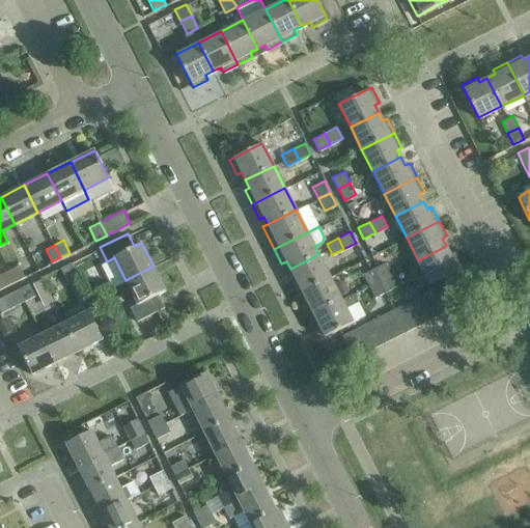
[(446,246),(418,260),(429,283),(462,267),(454,251),(449,254),(446,246)]
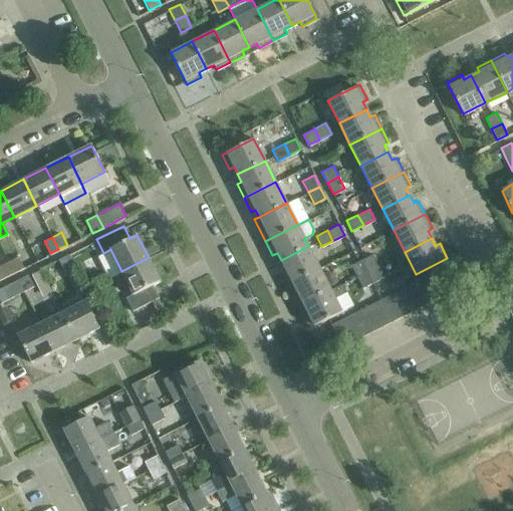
[(280,270),(287,284),(319,268),(308,246),(281,260),(285,267),(280,270)]
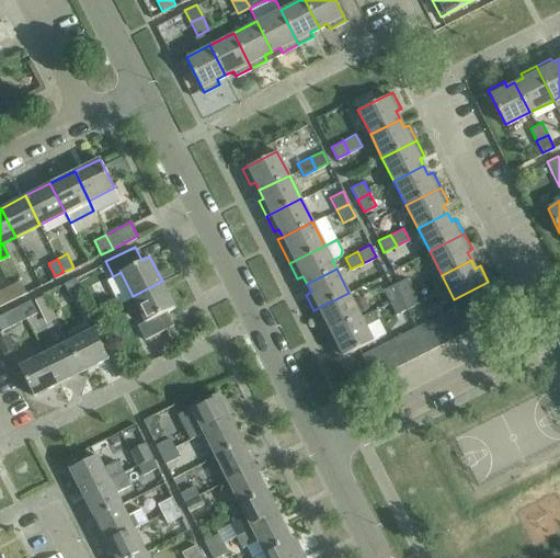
[(64,283),(70,295),(81,288),(75,277),(64,283)]
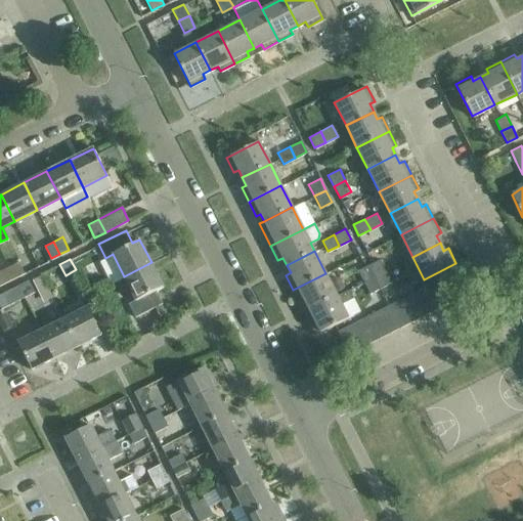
[(385,270),(379,259),(368,264),(375,276),(385,270)]
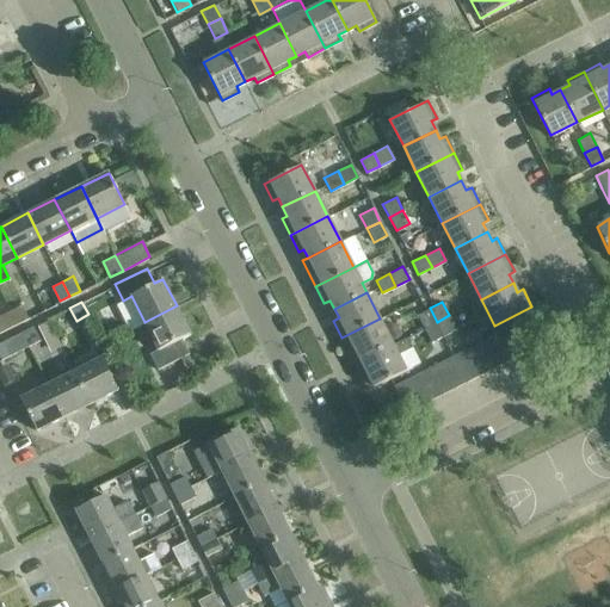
[(22,303),(10,309),(17,323),(29,317),(22,303)]
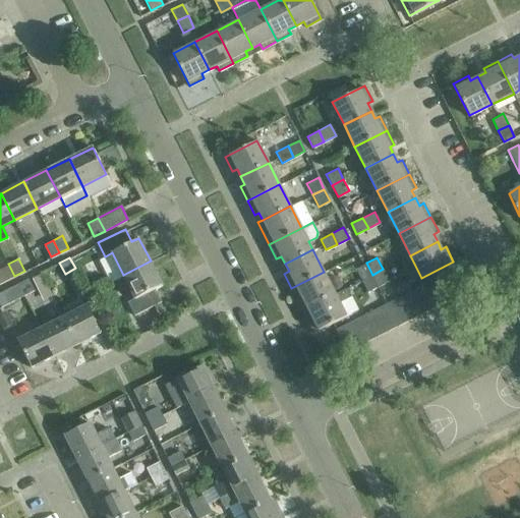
[(151,261),(123,275),(114,280),(125,301),(127,300),(134,313),(161,300),(155,288),(162,284),(151,261)]
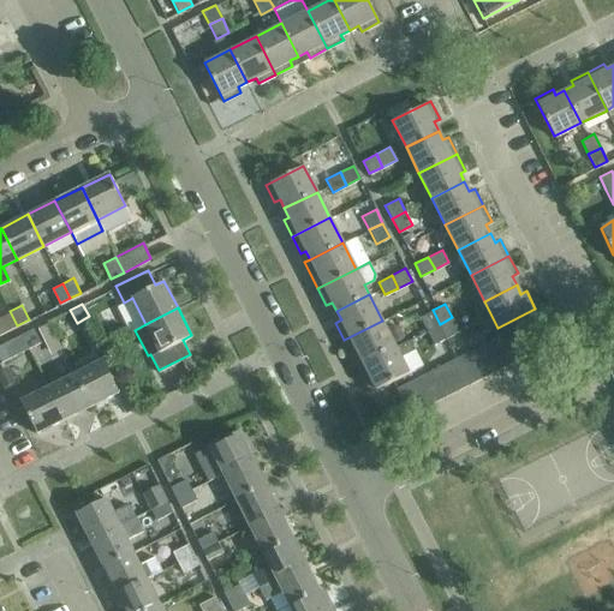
[(419,316),(427,330),(440,324),(433,310),(419,316)]
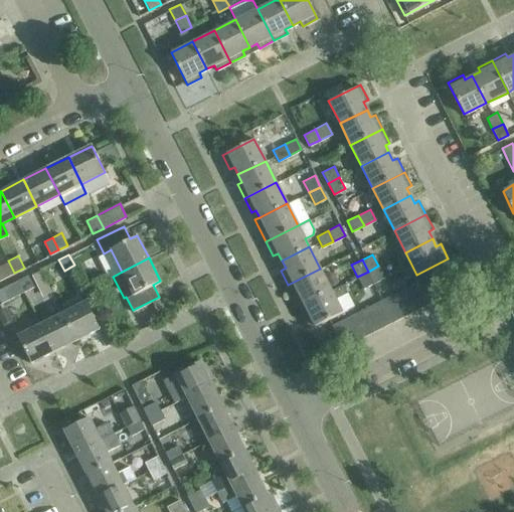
[(0,280),(14,273),(8,261),(0,265),(0,280)]
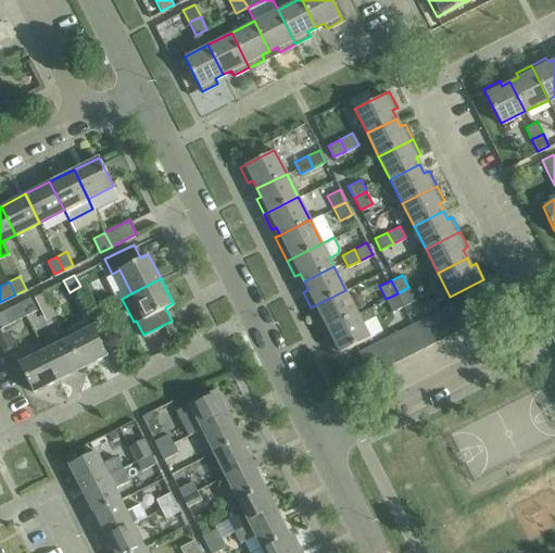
[(408,287),(398,293),(403,305),(415,300),(408,287)]
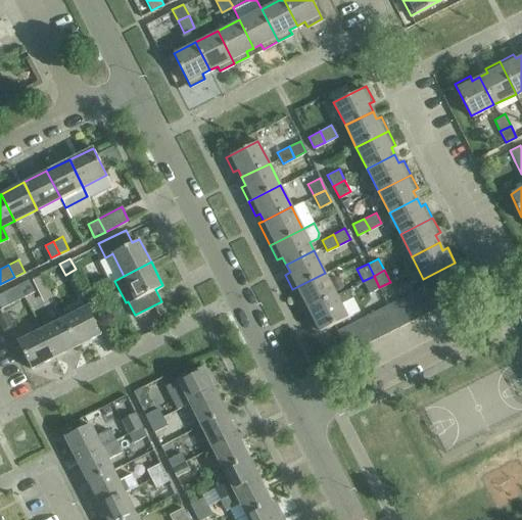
[(43,299),(52,295),(42,273),(32,278),(43,299)]
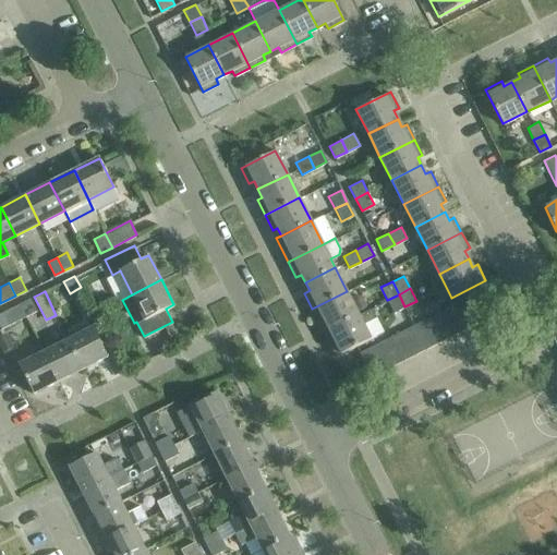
[(325,321),(328,329),(359,314),(347,291),(312,309),(319,324),(325,321)]
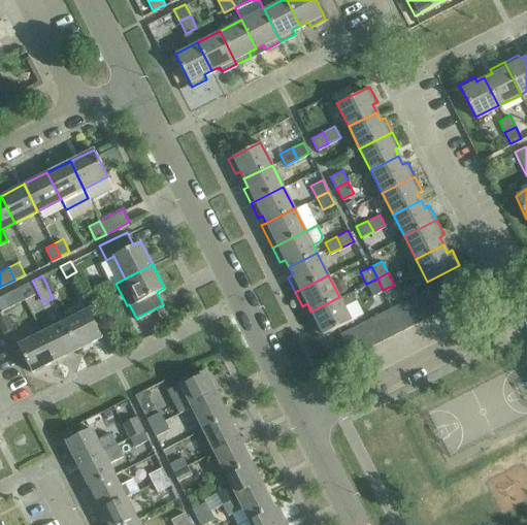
[(377,279),(366,284),(372,295),(383,290),(377,279)]
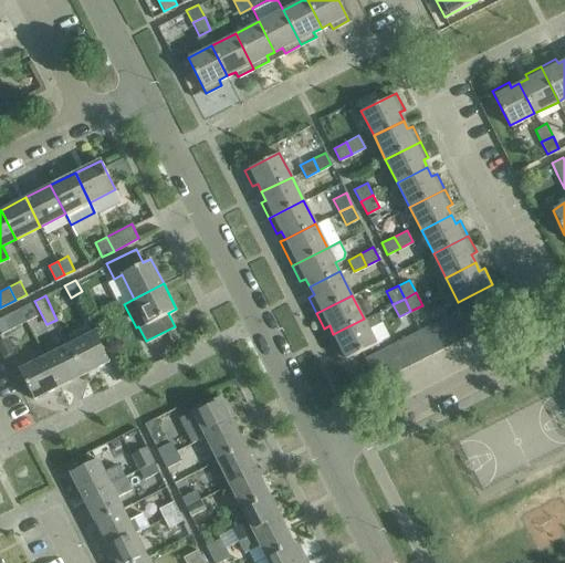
[(464,305),(477,330),(489,324),(477,300),(464,305)]
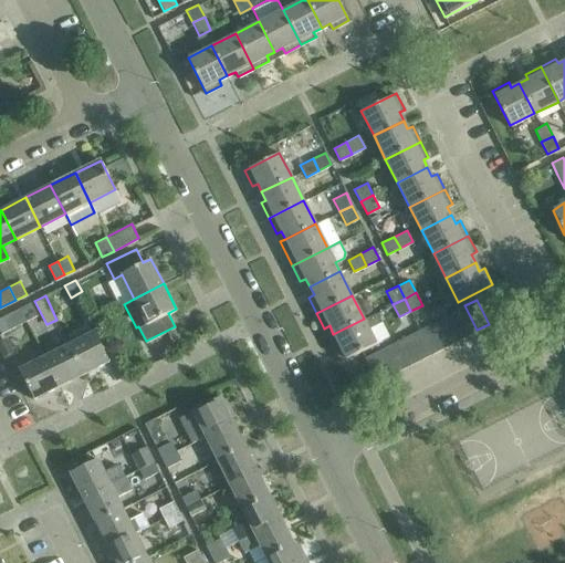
[(31,302),(20,308),(25,320),(37,314),(31,302)]
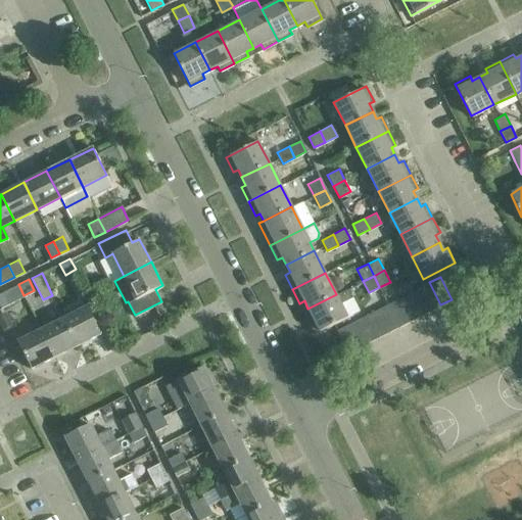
[(419,288),(430,310),(440,304),(429,282),(419,288)]
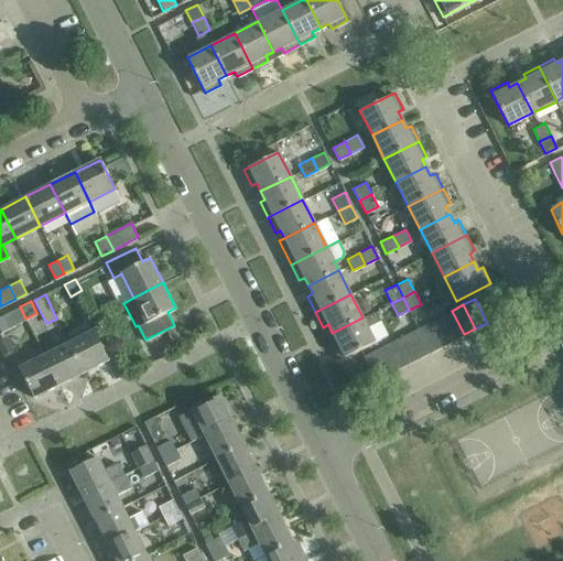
[(25,319),(20,306),(0,315),(0,328),(1,331),(25,319)]
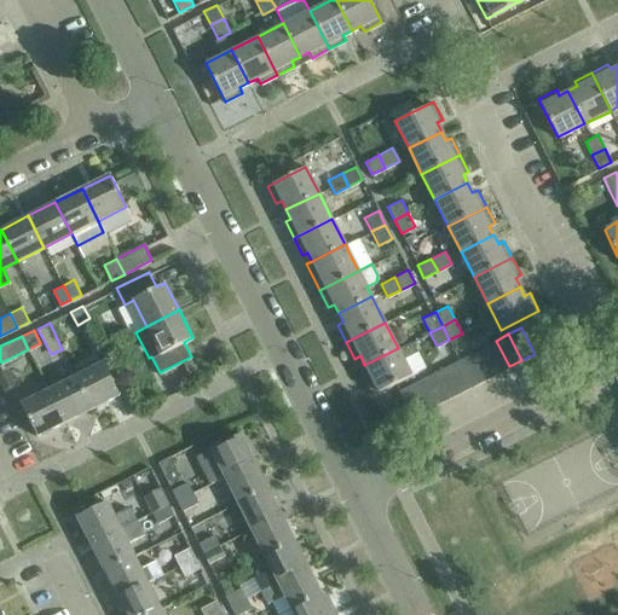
[(369,373),(364,377),(373,394),(411,375),(403,359),(417,352),(413,341),(398,348),(364,365),(369,373)]
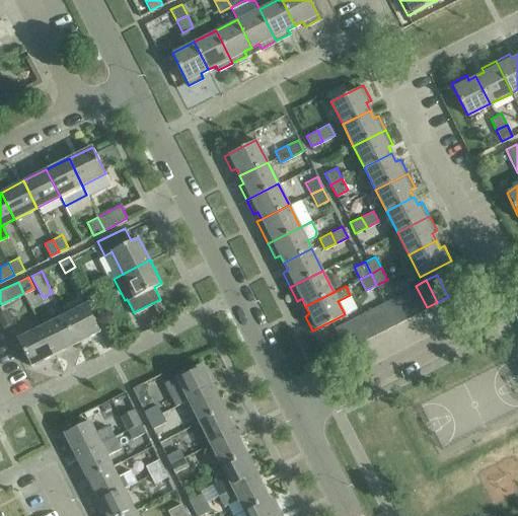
[(416,286),(405,291),(417,312),(427,307),(416,286)]
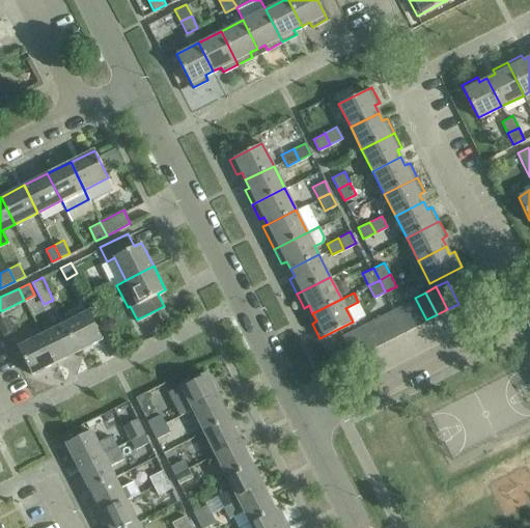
[(405,303),(416,325),(426,320),(415,298),(405,303)]
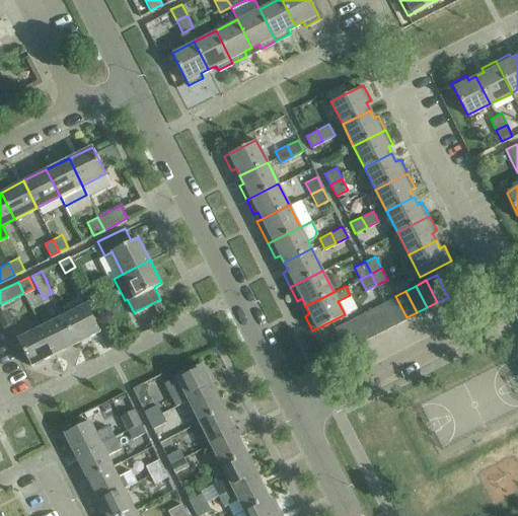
[(385,301),(396,322),(407,317),(395,296),(385,301)]
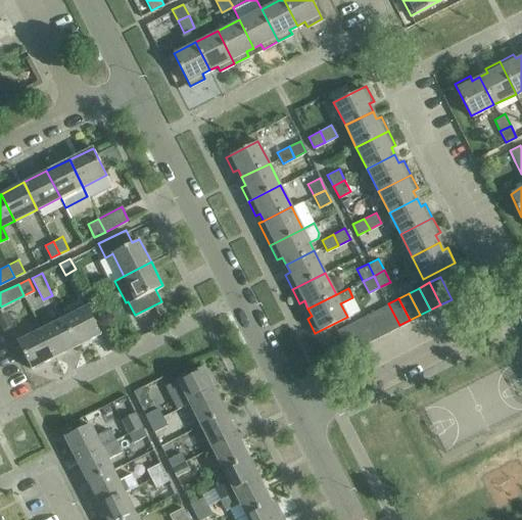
[(378,309),(389,330),(399,325),(388,303),(378,309)]
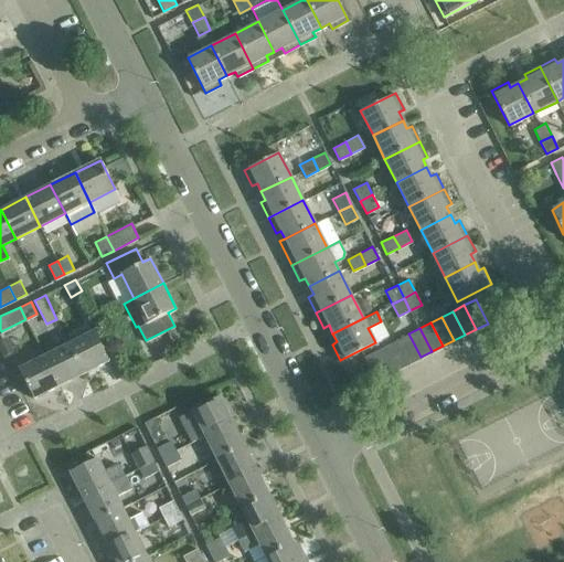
[(95,331),(68,343),(83,371),(108,359),(95,331)]
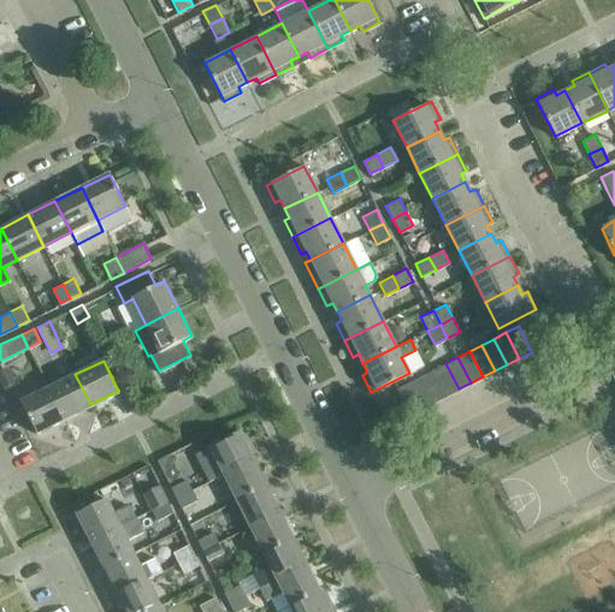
[(459,388),(445,363),(433,369),(447,396),(459,388)]
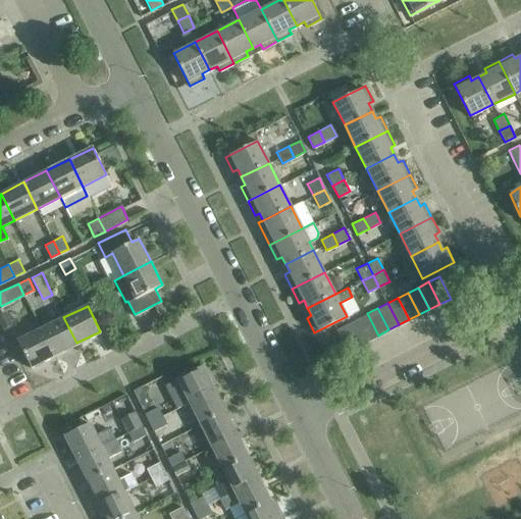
[(378,335),(367,313),(357,318),(367,341),(378,335)]
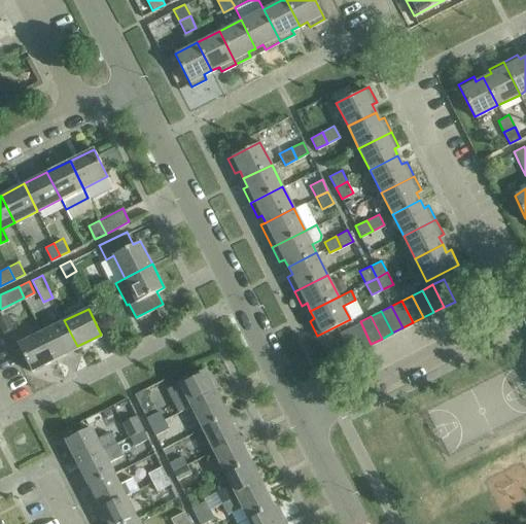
[(64,320),(41,332),(54,358),(77,346),(64,320)]
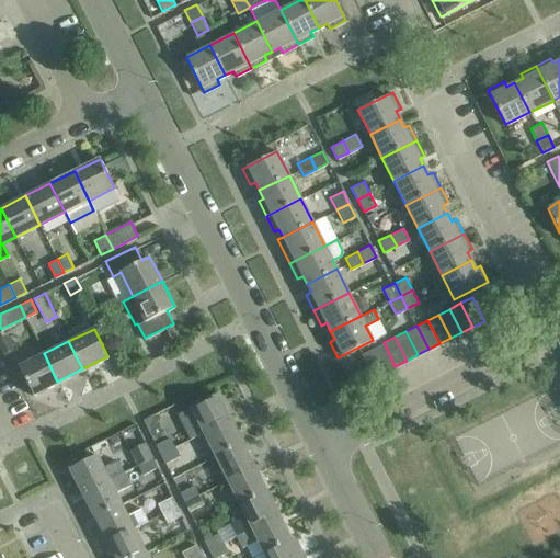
[(395,366),(384,342),(373,348),(385,372),(395,366)]
